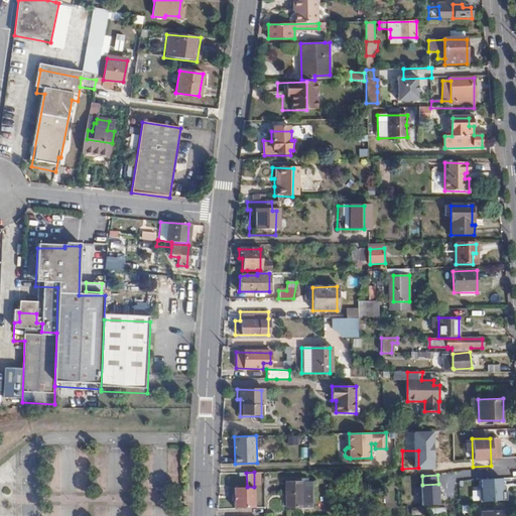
[(482,502),(498,501),(497,487),(499,487),(499,475),(492,476),(492,483),(481,483),(482,502)]
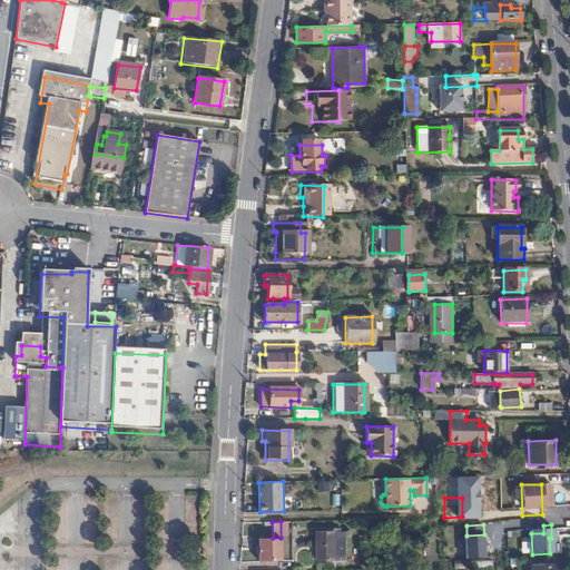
[(345,559),(344,532),(316,533),(317,560),(345,559)]
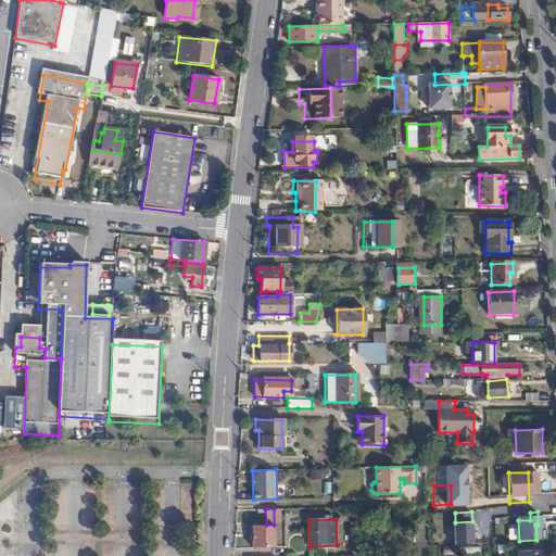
[(472,521),(455,522),(456,545),(475,545),(474,521),(472,521)]
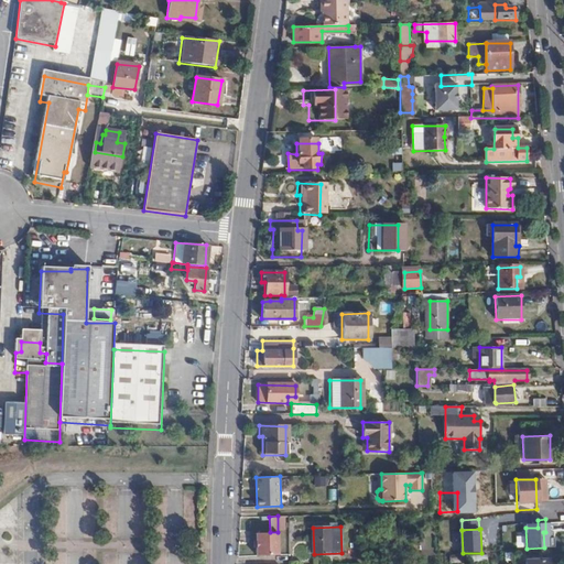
[(516,534),(514,546),(523,546),(524,534),(516,534)]
